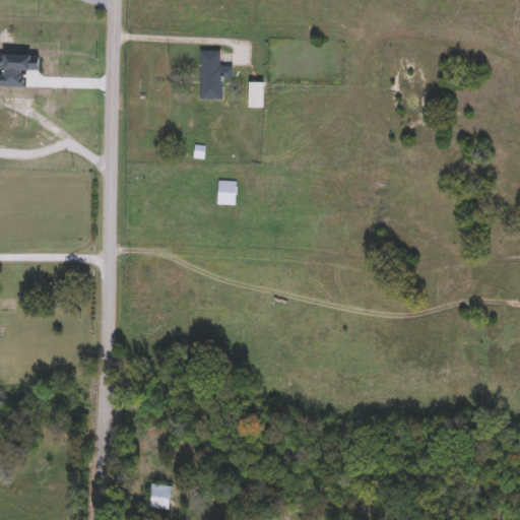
[(199,102),(199,52),(220,52),(220,67),(233,67),(233,80),(222,80),(222,102),(199,102)]
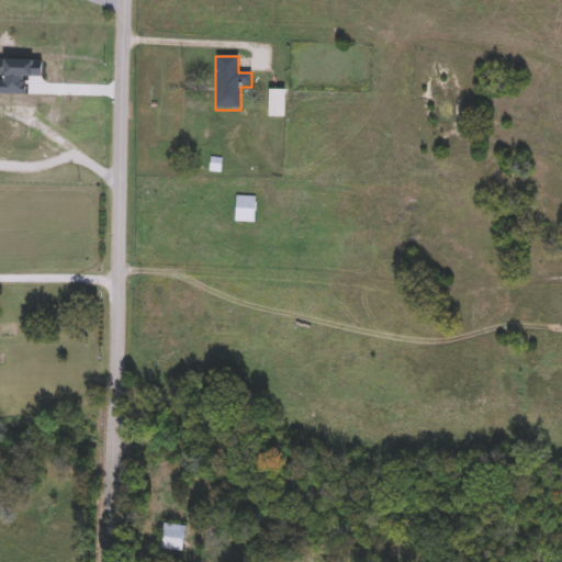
[(272,122),(272,93),(288,93),(288,122),(272,122)]
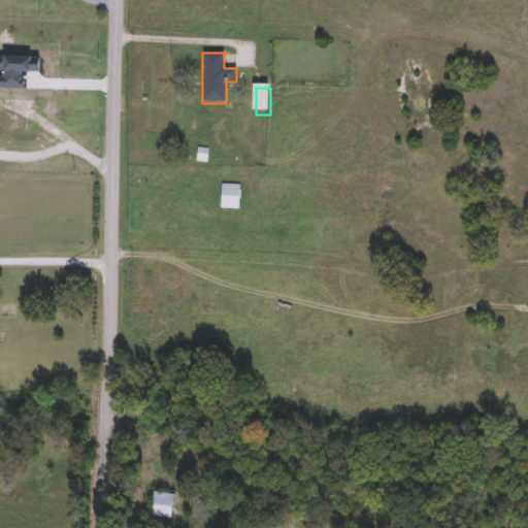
[(196,149),(196,163),(206,163),(207,150),(196,149)]
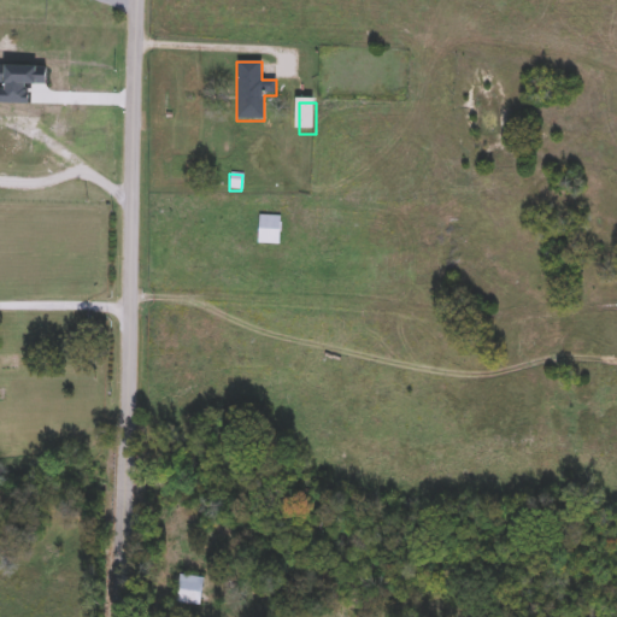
[(281,245),(281,216),(259,216),(259,245),(281,245)]
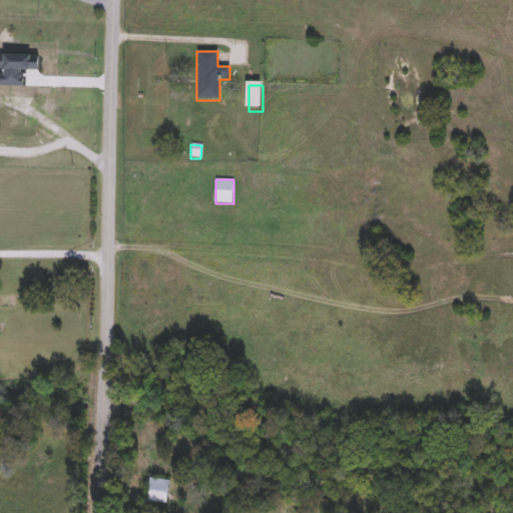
[(166,504),(146,502),(148,478),(169,480),(166,504)]
